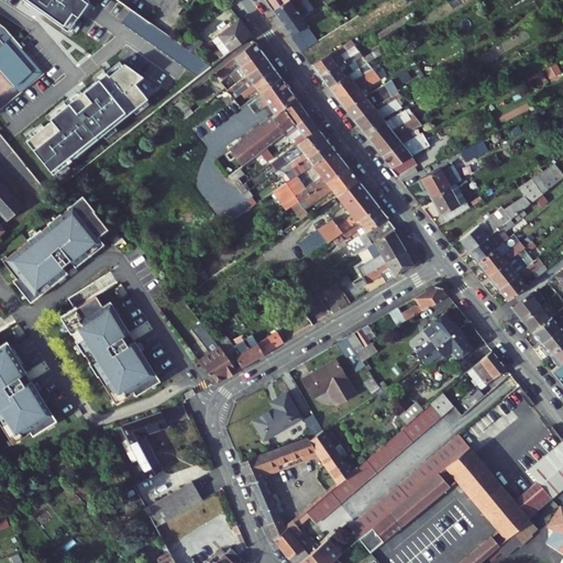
[(84,0),(22,0),(21,1),(66,33),(88,2),(84,0)]
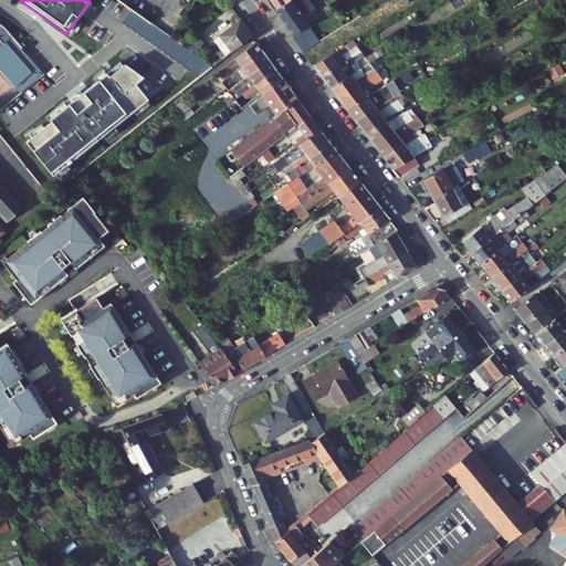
[(264,0),(271,10),(286,0),(264,0)]
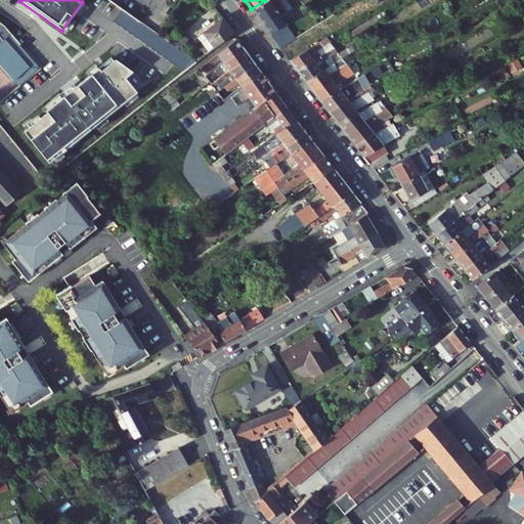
[(265,0),(251,9),(270,36),(278,47),(292,40),(278,18),(286,14),(278,2),(280,0),(265,0)]
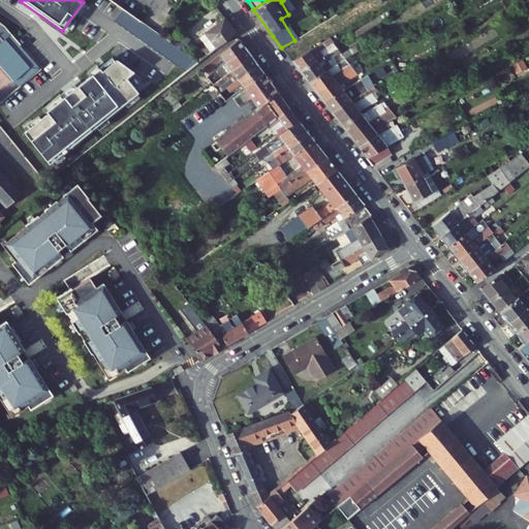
[(173,45),(122,10),(114,22),(186,72),(197,63),(181,52),(173,45)]
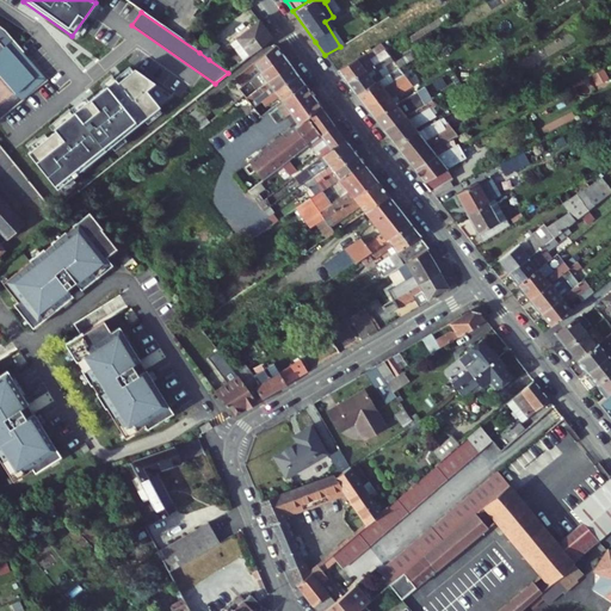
[(406,41),(408,45),(451,20),(448,16),(406,41)]
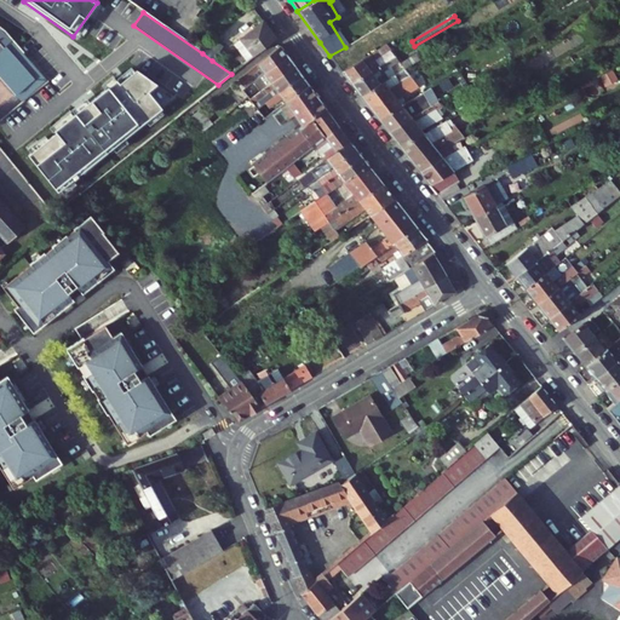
[(274,39),(260,22),(233,45),(246,62),(274,39)]
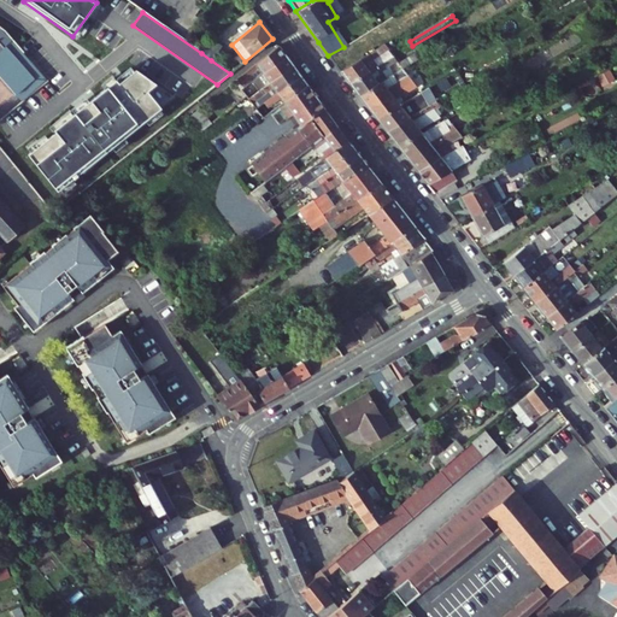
[(0,56),(13,45),(0,29),(0,56)]
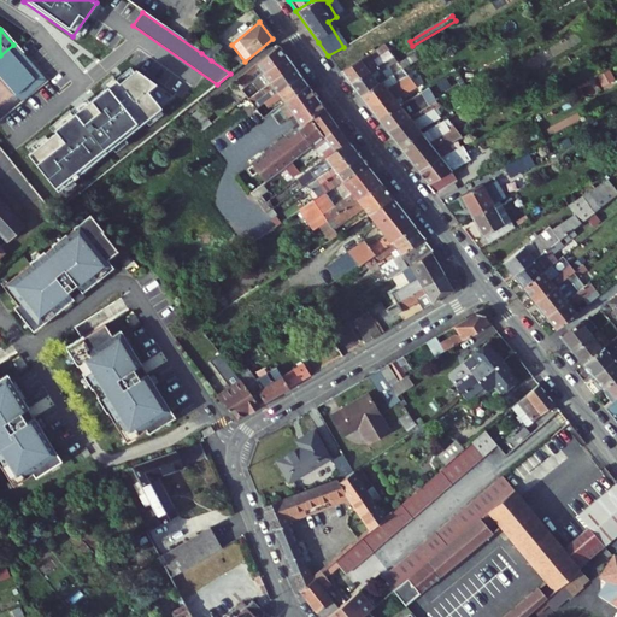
[(211,41),(201,53),(211,60),(219,47),(211,41)]
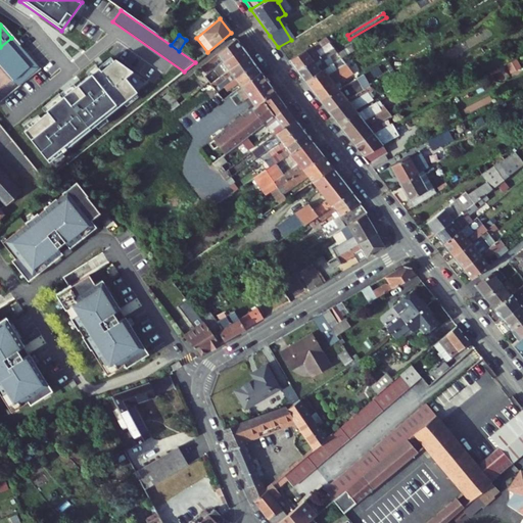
[(18,46),(11,38),(0,47),(0,67),(18,89),(40,70),(18,46)]
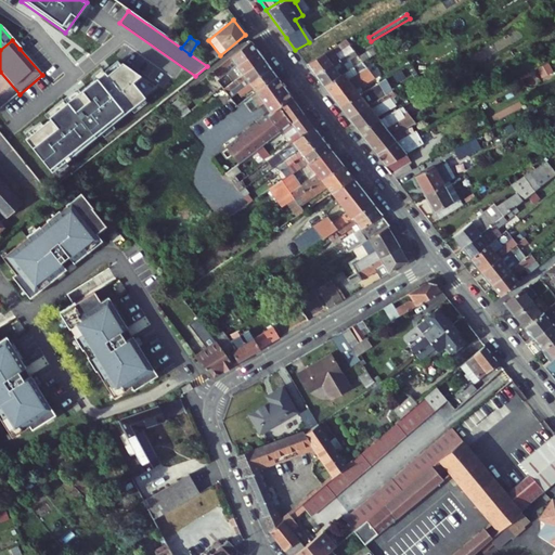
[(344,40),(330,49),(305,63),(313,76),(338,61),(334,53),(348,44),(344,40)]
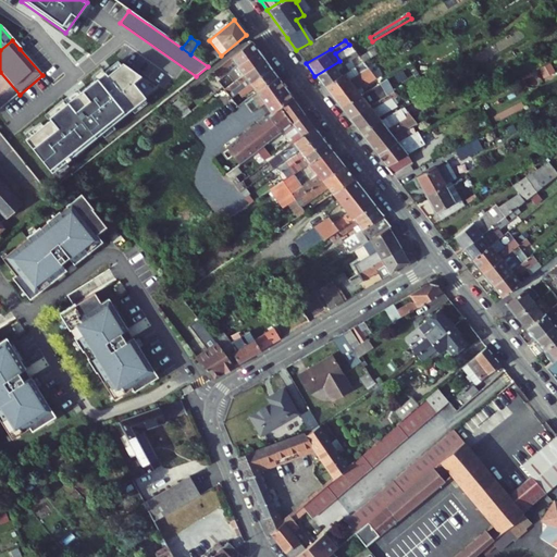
[(235,69),(257,52),(250,41),(212,72),(220,82),(225,77),(235,69)]
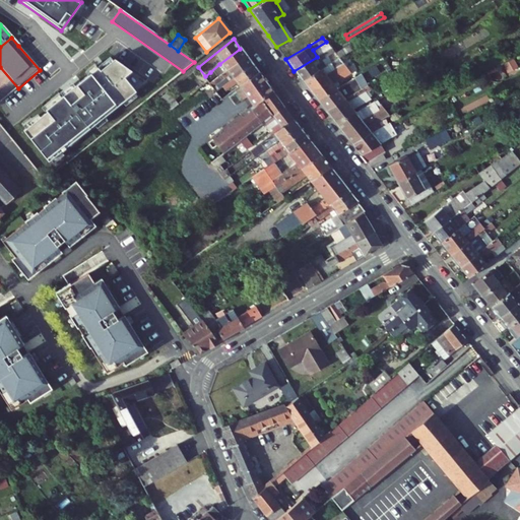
[(337,58),(351,50),(347,45),(333,53),(337,58)]
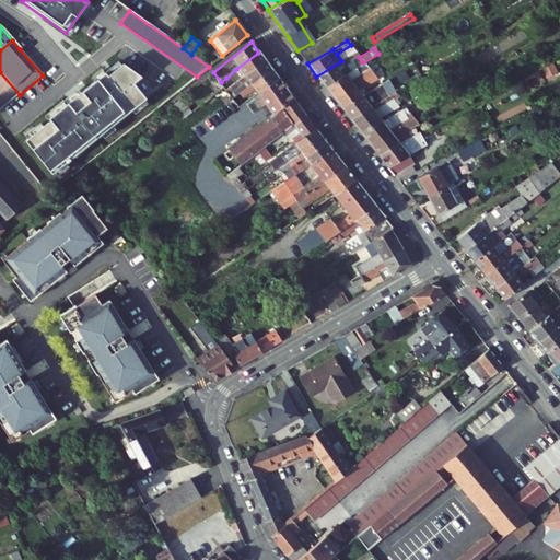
[(243,78),(265,61),(258,53),(236,69),(226,78),(231,83),(241,76),(243,78)]
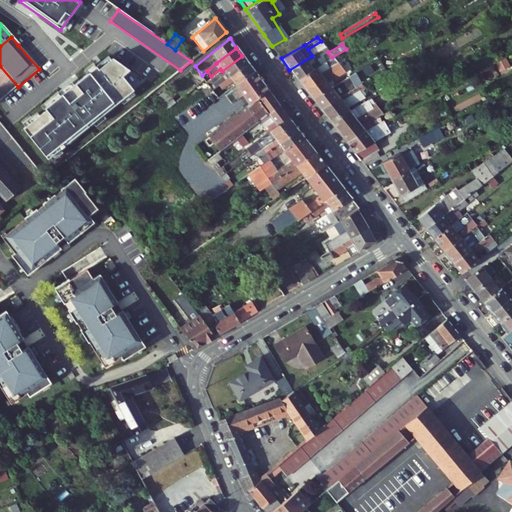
[(325,48),(312,56),(289,70),(295,78),(315,67),(318,65),(315,60),(328,52),(325,48)]
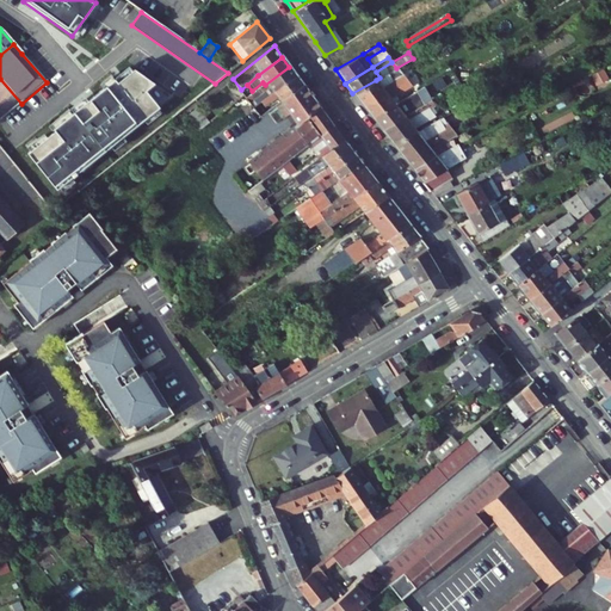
[(273,96),(296,76),(289,67),(265,85),(254,94),(258,98),(269,90),(273,96)]
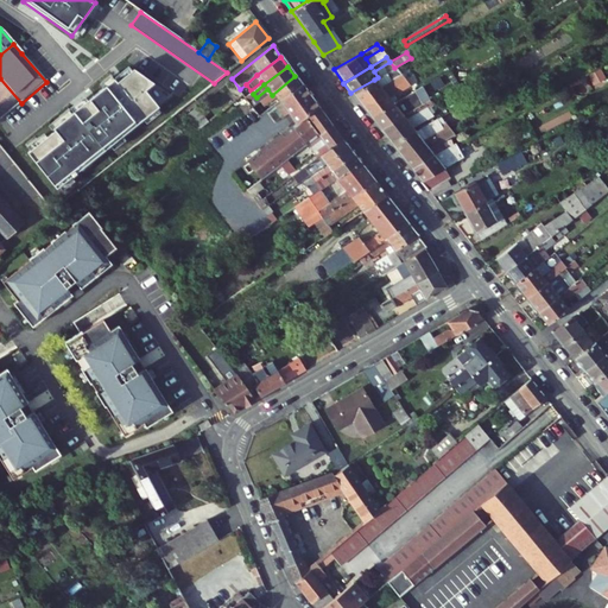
[(378,77),(374,80),(350,93),(360,106),(403,81),(398,74),(394,68),(378,77)]
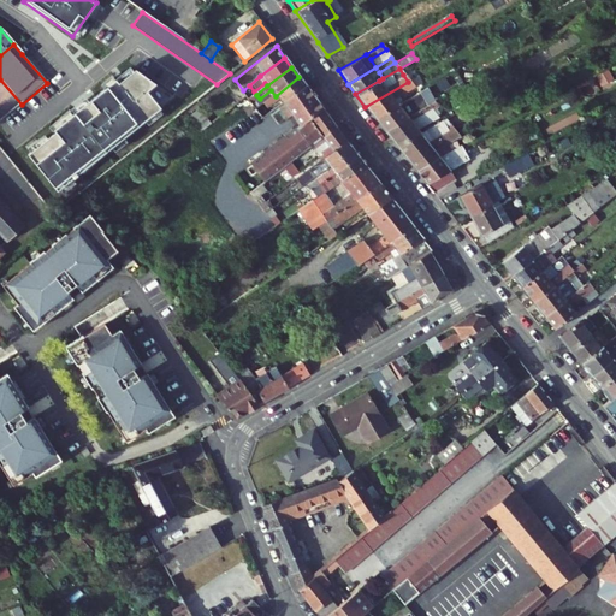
[(55,135),(28,157),(58,194),(80,176),(77,172),(102,152),(105,155),(160,110),(147,93),(155,86),(135,71),(118,86),(116,82),(53,132),(55,135)]
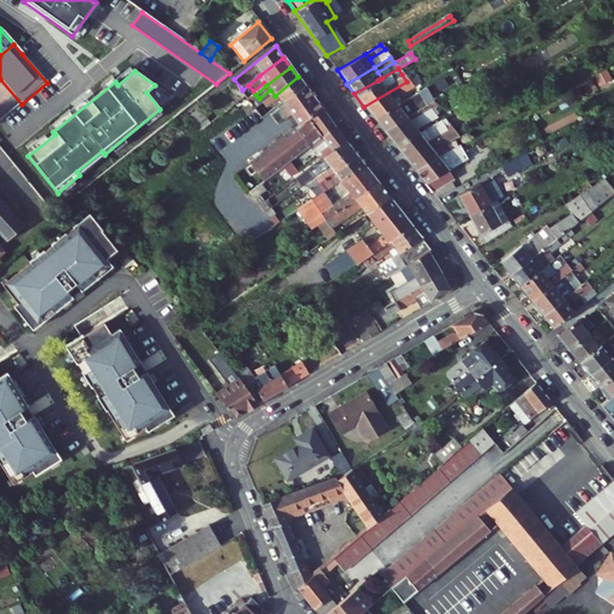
[(498,89),(489,74),(481,79),(489,94),(498,89)]
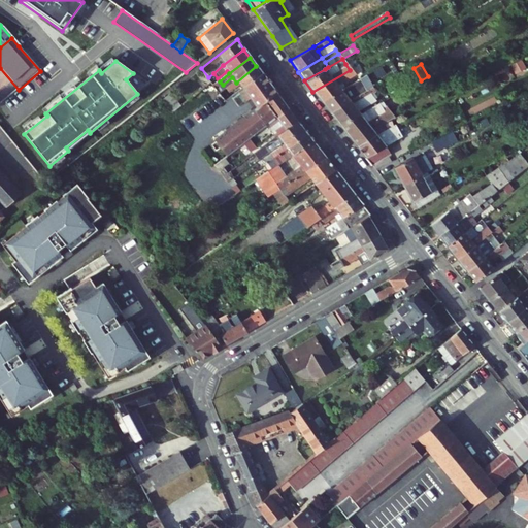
[(241,89),(261,73),(256,66),(236,83),(226,90),(229,94),(238,87),(241,89)]
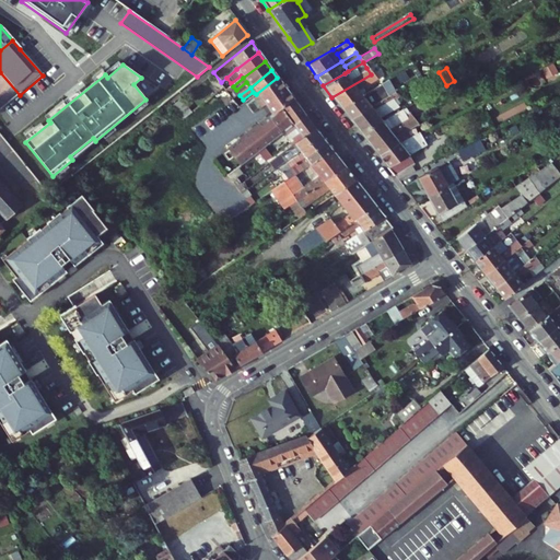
[(357,90),(375,80),(371,74),(331,97),(340,108),(361,96),(357,90)]
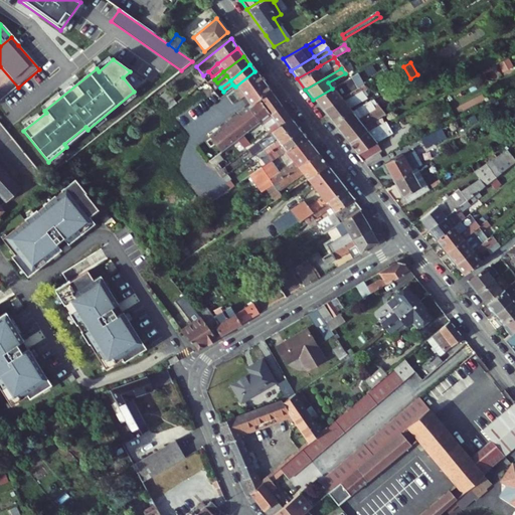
[(200,76),(204,81),(204,82),(212,76),(208,71),(203,75),(200,76)]
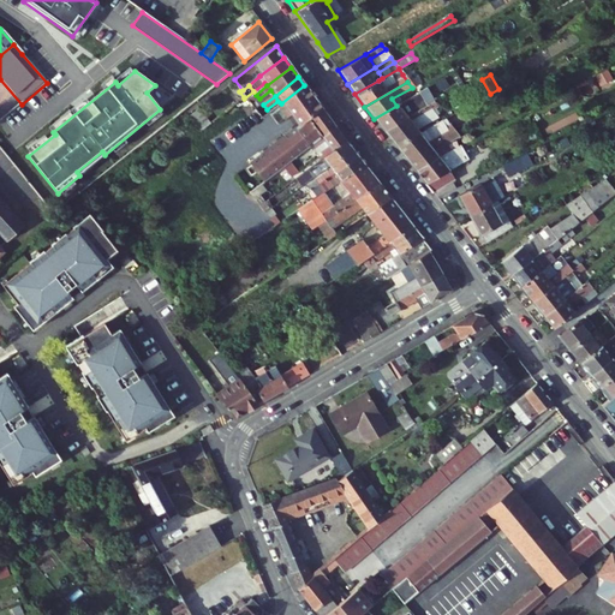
[(298,126),(321,109),(304,85),(281,103),(276,107),(286,119),(290,115),(298,126)]
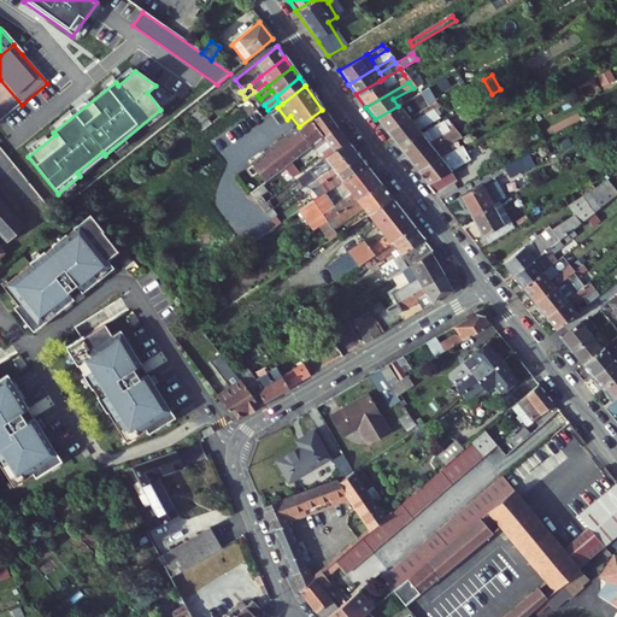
[(500,89),(492,94),(494,100),(503,95),(500,89)]
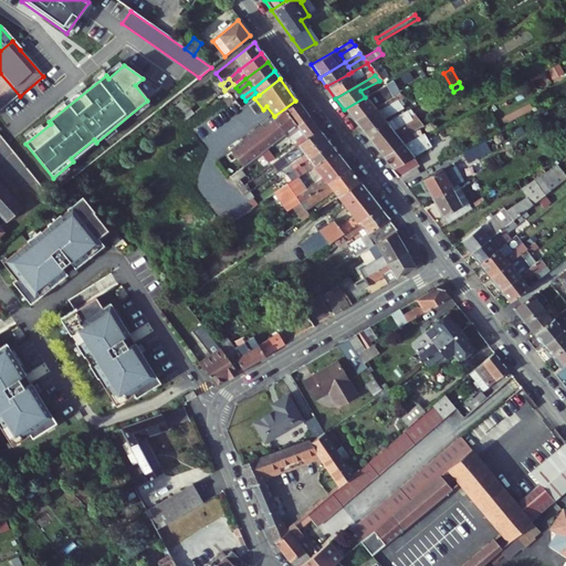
[(387,92),(368,102),(365,97),(344,109),(352,121),(391,98),(387,92)]
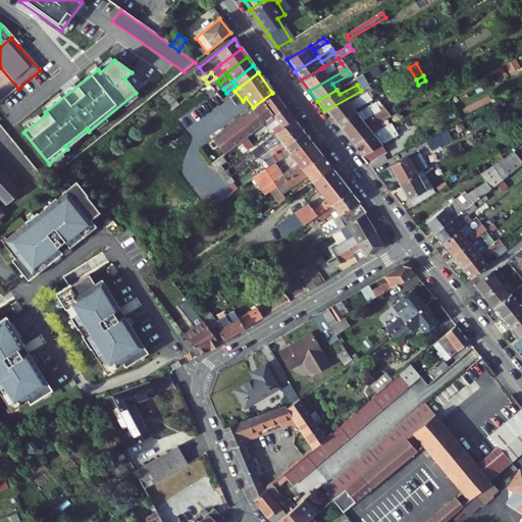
[(370,94),(366,88),(361,91),(324,111),(335,125),(354,114),(351,110),(357,107),(355,103),(370,94)]
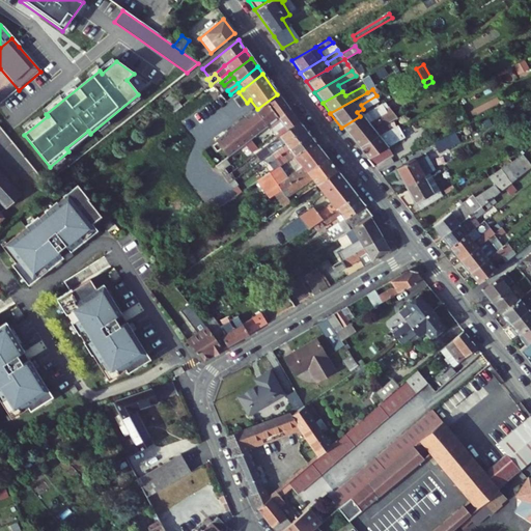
[(276,119),(288,110),(277,94),(257,109),(253,112),(266,128),(270,124),(266,119),(272,114),(276,119)]
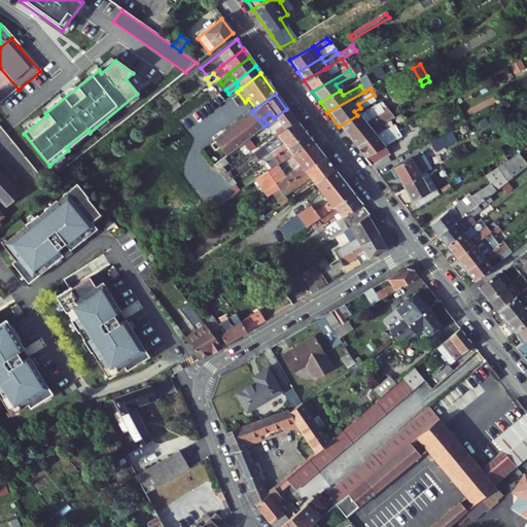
[(295,121),(292,118),(286,109),(274,118),(268,124),(271,129),(269,130),(274,138),(283,131),(295,121)]
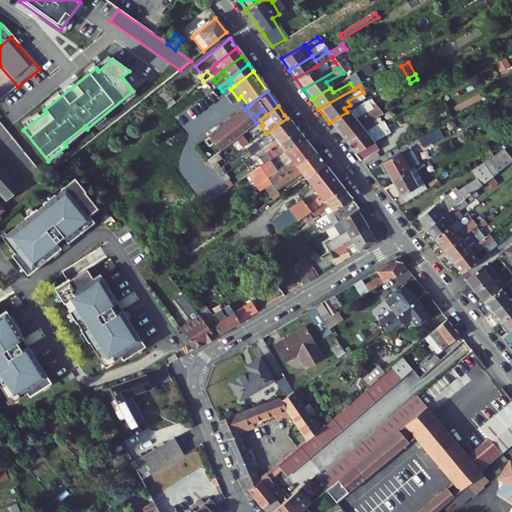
[(256,123),(244,108),(207,136),(218,152),(234,140),(245,131),(256,123)]
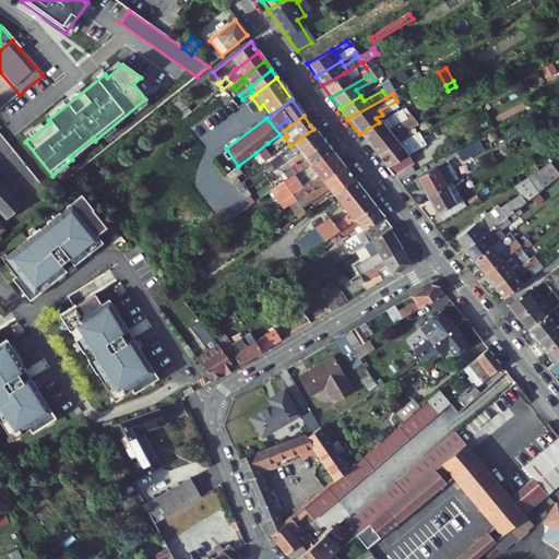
[(389,123),(385,119),(379,122),(359,134),(367,144),(401,126),(396,119),(389,123)]
